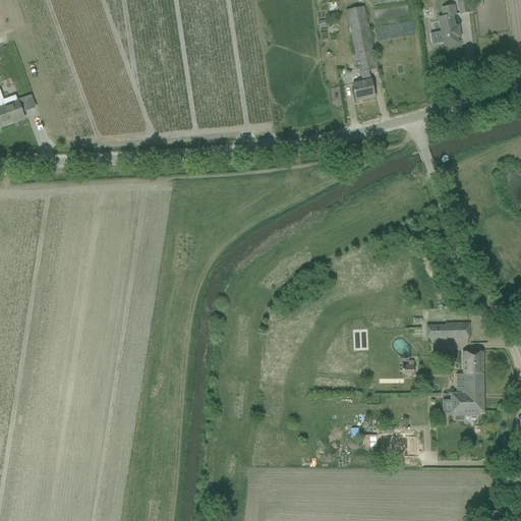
[(465,0),(460,0),(457,1),(460,14),(468,12),(465,0)]
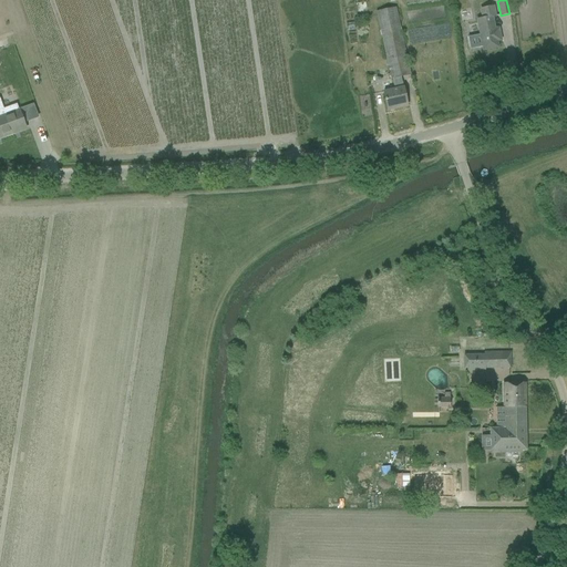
[(476,20),(480,33),(483,52),(498,49),(492,17),(495,17),(493,7),(481,9),(482,18),(476,20)]
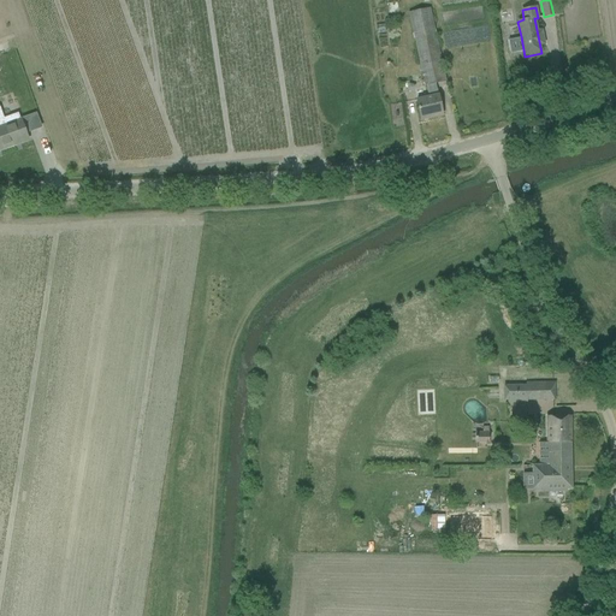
[(416,100),(418,108),(420,119),(442,114),(434,84),(445,82),(428,9),(408,13),(425,87),(426,86),(428,98),(416,100)]
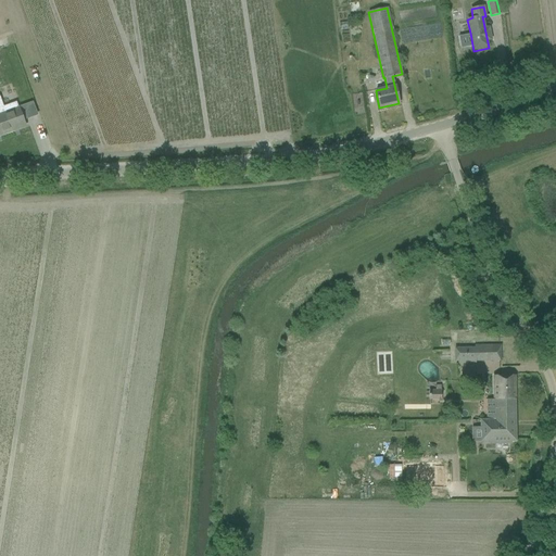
[(356,19),(358,32),(370,29),(367,12),(359,13),(361,17),(356,19)]
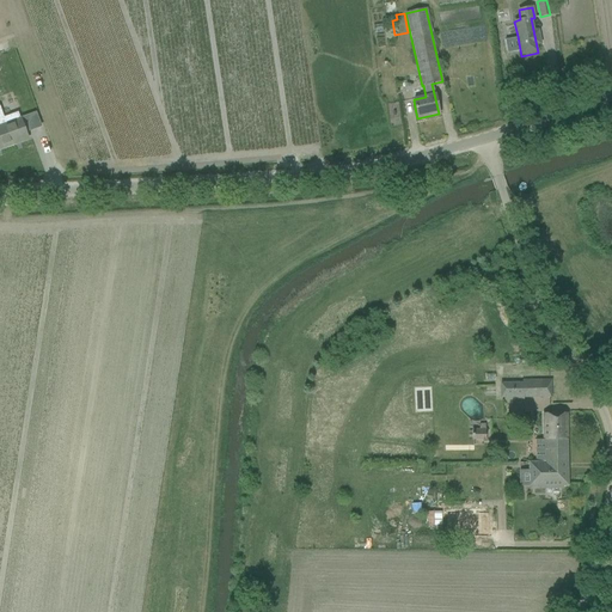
[(20,118),(0,126),(0,140),(2,148),(28,139),(20,118)]
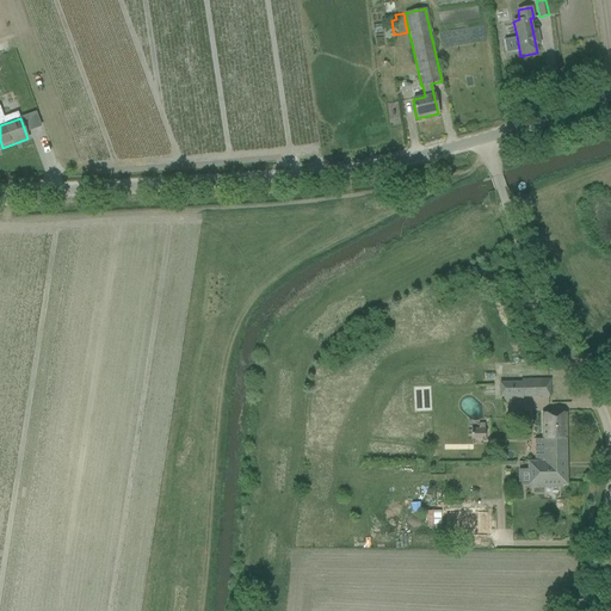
[(487,388),(487,402),(499,402),(499,388),(487,388)]
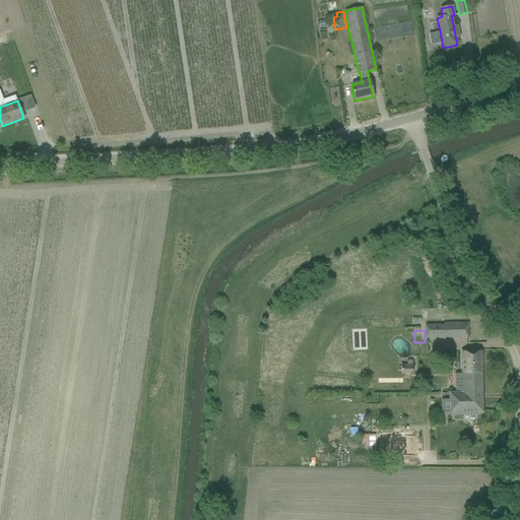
[(455,374),(455,393),(457,393),(481,393),(481,351),(461,352),(461,374),(455,374)]
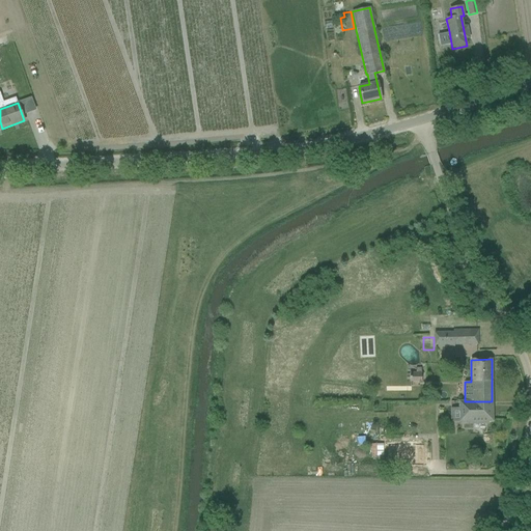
[(410,375),(407,375),(407,380),(410,380),(410,382),(421,382),(421,373),(410,373),(410,375)]
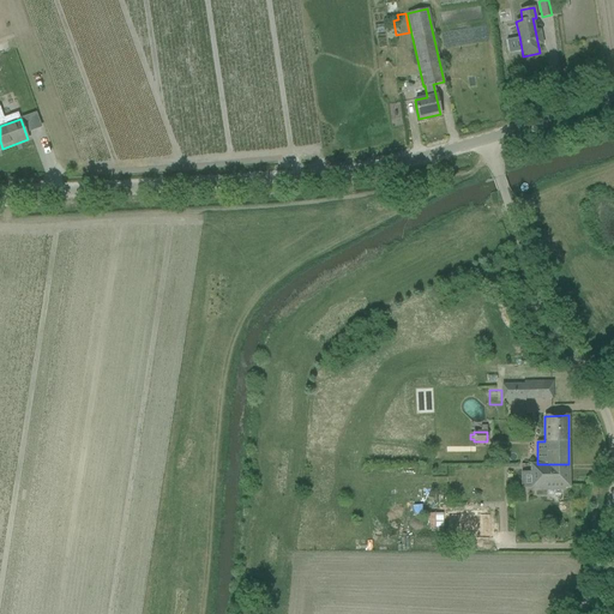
[(569,464),(540,464),(541,471),(530,473),(530,488),(541,488),(541,491),(563,491),(563,488),(570,488),(569,464)]
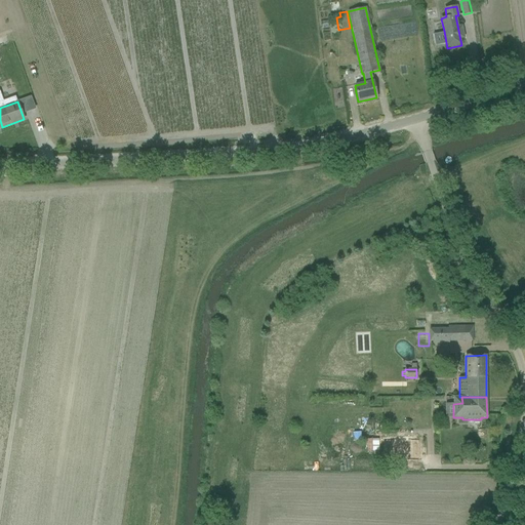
[(382,439),(382,443),(382,463),(420,462),(419,438),(382,439)]
